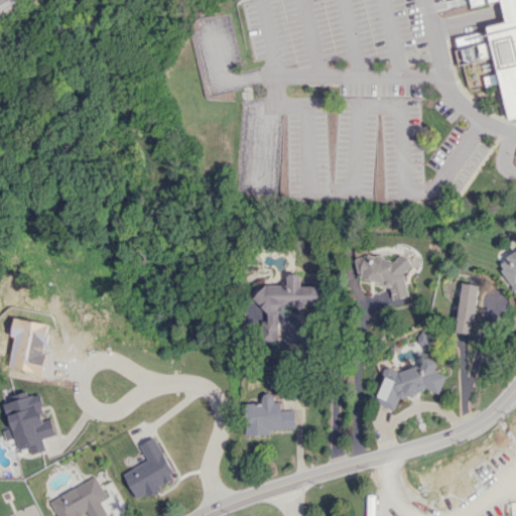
[(515,0),(515,117),(511,119),(488,25),(506,20),(501,0),(496,0),(472,6),(470,0),(515,0)]
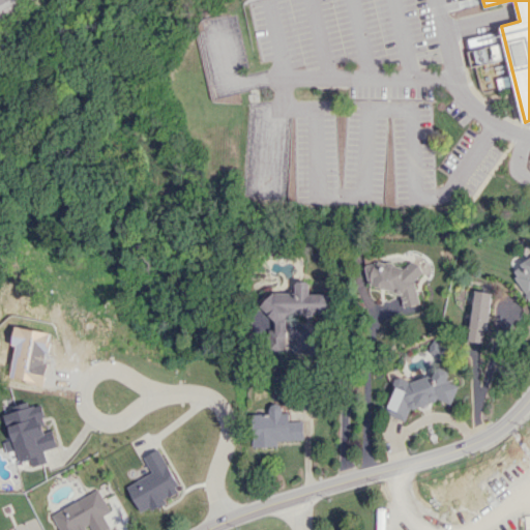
[(529,257),(510,268),(529,302),(529,300),(529,257)]
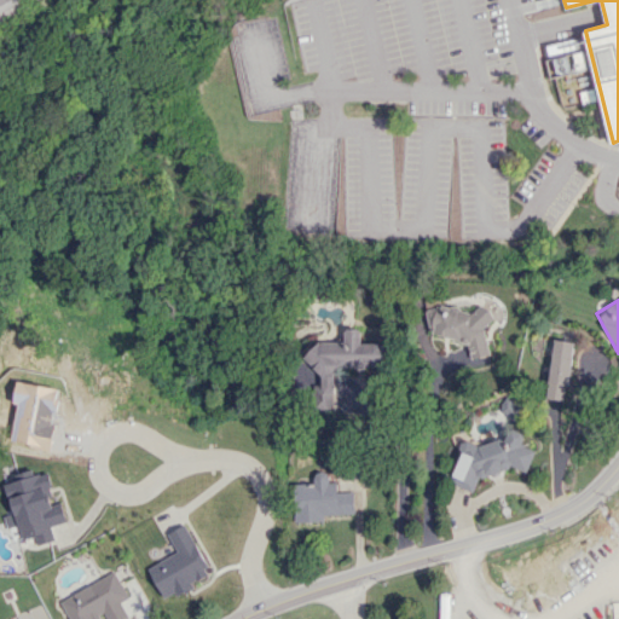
[(484,324),(492,323),(490,307),(461,312),(460,305),(426,310),(431,340),(466,334),(470,363),(490,359),(484,324)]
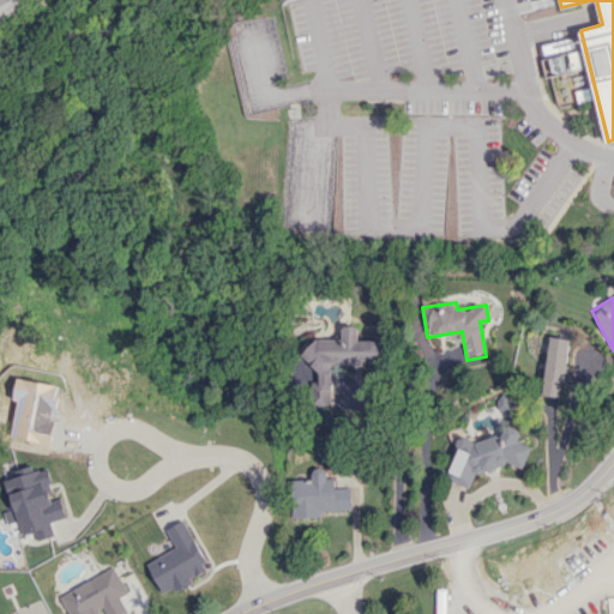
[(379,341),(356,341),(356,326),(341,326),(341,343),(305,342),(305,371),(318,371),(317,404),(331,405),(332,365),(379,365),(379,341)]
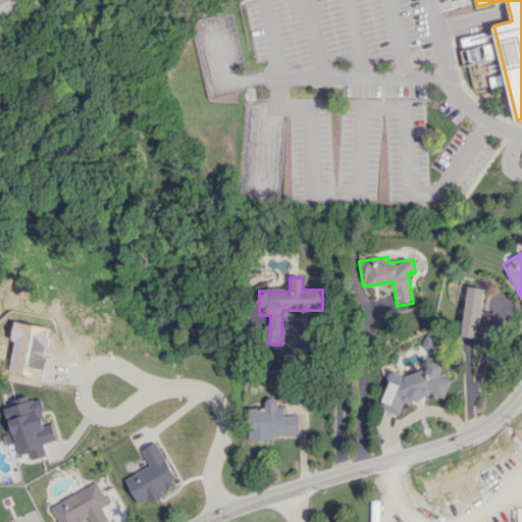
[(484,289),(467,285),(459,335),(476,338),(484,289)]
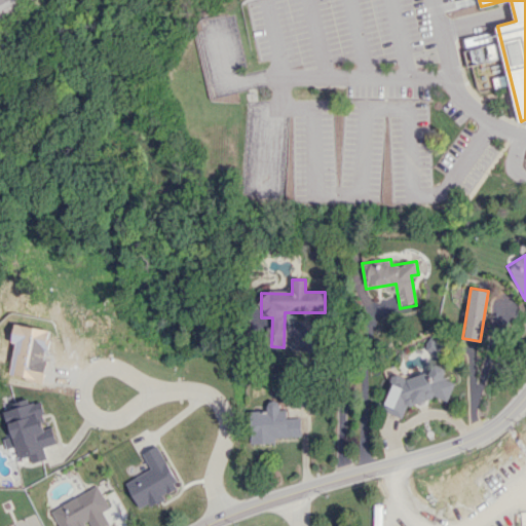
[(382,411),(402,417),(405,408),(423,403),(424,400),(435,397),(447,402),(454,382),(445,380),(442,368),(437,366),(435,360),(430,361),(426,373),(406,378),(396,375),(391,375),(392,379),(382,411)]
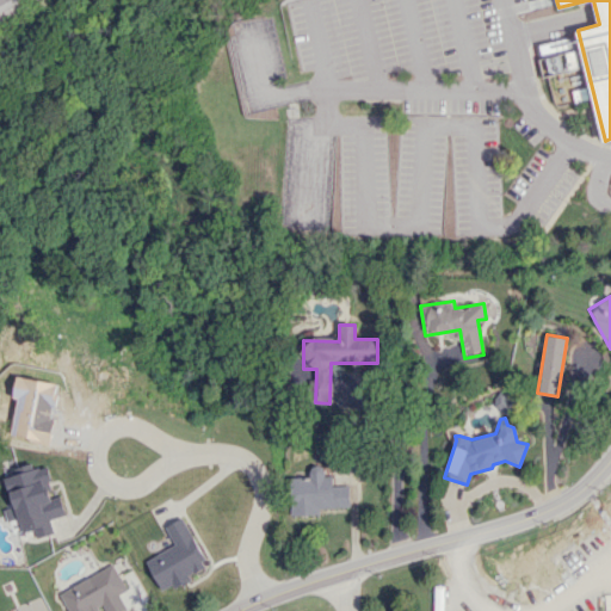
[(349,507),(349,486),(333,486),(333,476),(323,476),(323,466),(309,466),(309,477),(290,477),(290,519),(319,519),(319,507),(349,507)]
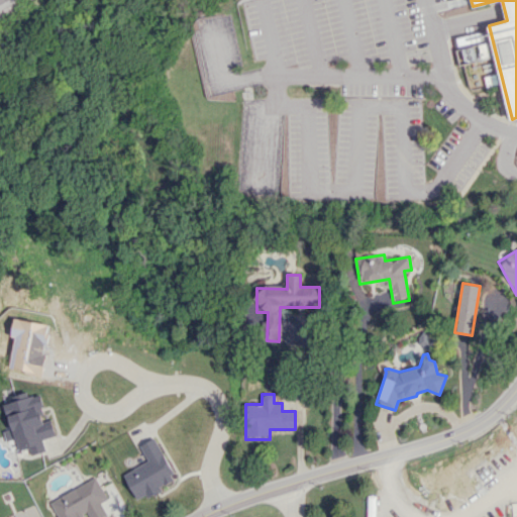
[(4,404),(10,429),(3,431),(5,441),(15,438),(18,450),(28,447),(30,455),(45,451),(41,439),(55,436),(50,420),(42,422),(40,415),(44,414),(39,395),(4,404)]
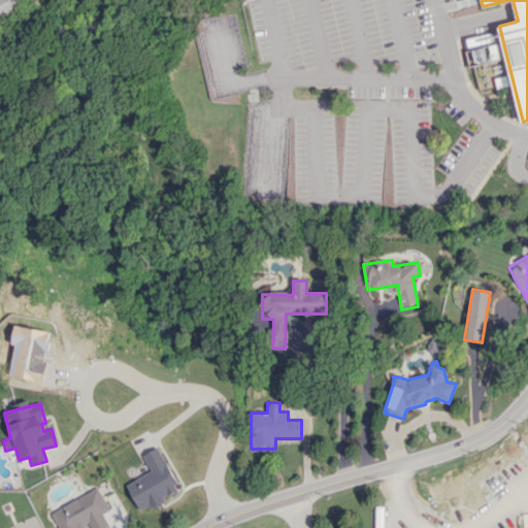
[(142,454),(151,472),(126,483),(139,513),(165,501),(163,497),(178,490),(159,447),(142,454)]
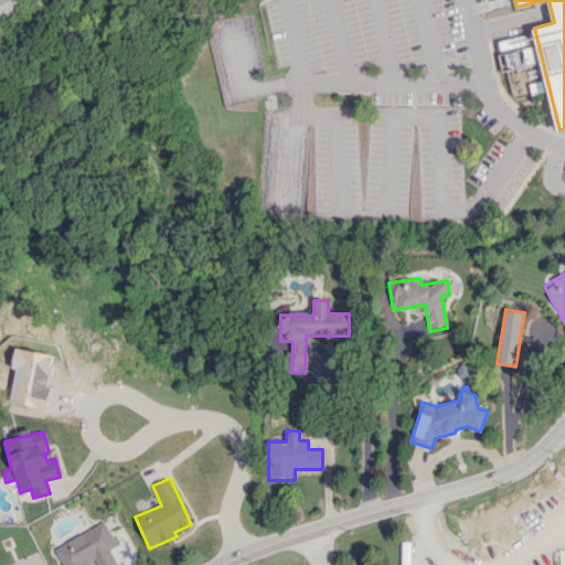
[(63,564),(87,564),(96,562),(97,564),(113,564),(117,563),(110,550),(117,546),(106,522),(55,546),(63,564)]
